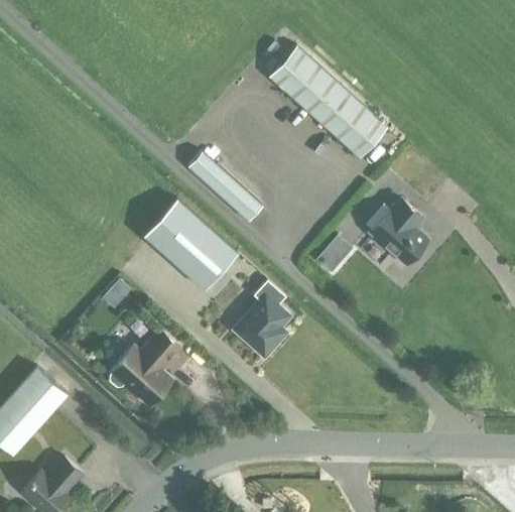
[(297,46),(269,78),(360,159),(388,128),(297,46)]
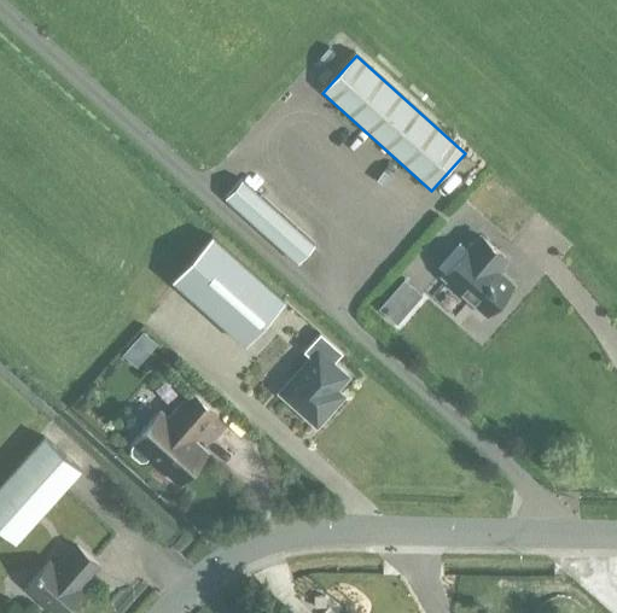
[(226,202),(298,267),(315,247),(243,182),(226,202)]
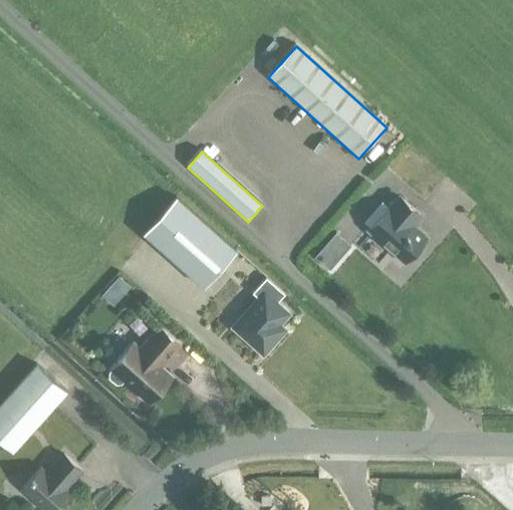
[(237,252),(177,199),(145,235),(205,289),(237,252)]
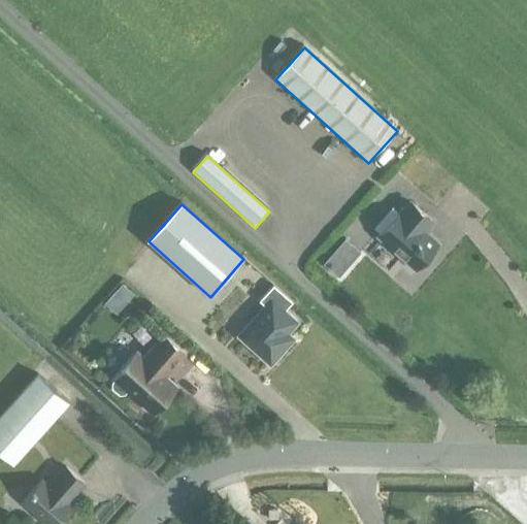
[(401,214),(380,237),(417,270),(438,247),(423,233),(432,223),(412,205),(402,216),(401,214)]
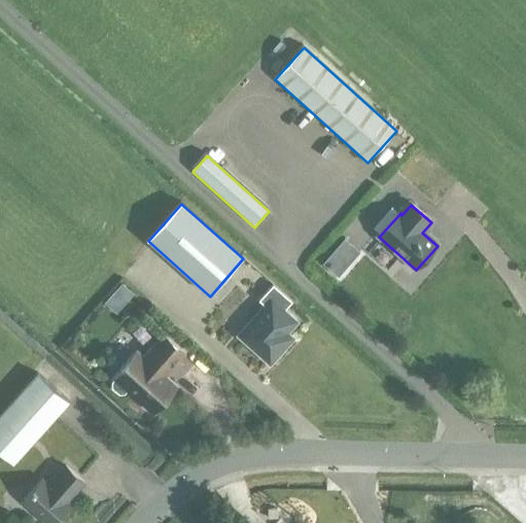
[(361,254),(345,240),(323,265),(340,279),(361,254)]
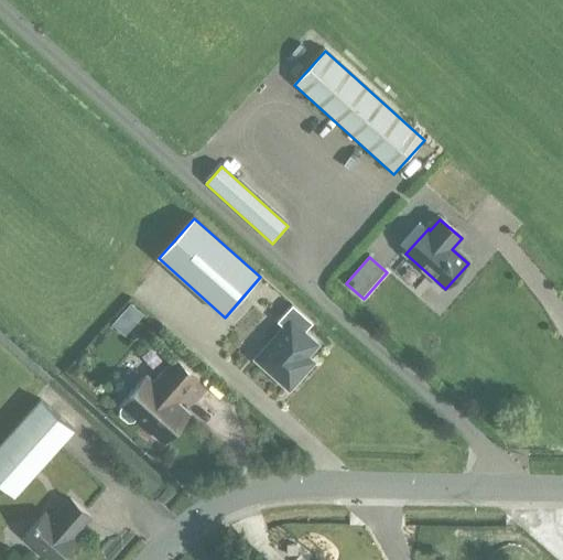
[(126,338),(144,318),(131,305),(112,326),(126,338)]
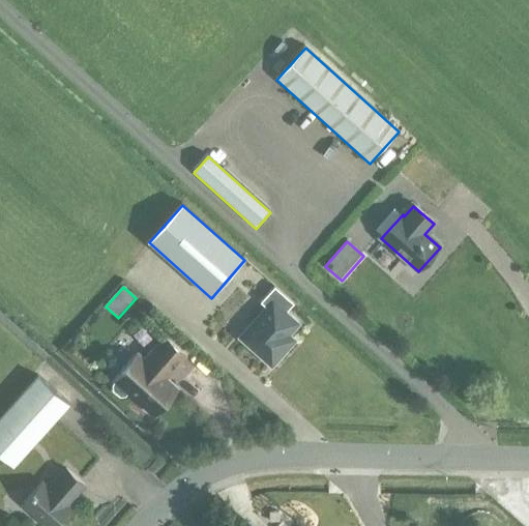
[(286,315),(294,305),(275,288),(261,304),(267,310),(240,340),(272,368),(287,351),(281,346),(298,325),(286,315)]
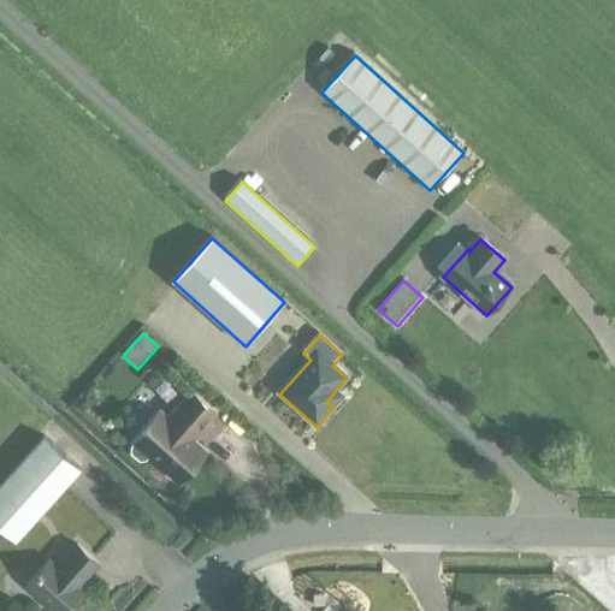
[(151,457),(181,484),(207,455),(200,448),(223,421),(191,393),(169,420),(160,413),(134,443),(136,445),(132,449),(132,455),(141,462),(146,462),(151,457)]
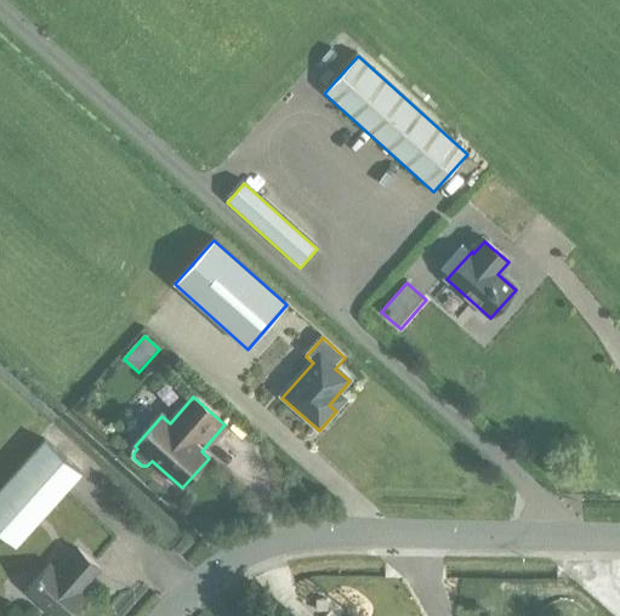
[(0,530),(17,546),(83,474),(46,441),(0,491),(0,530)]
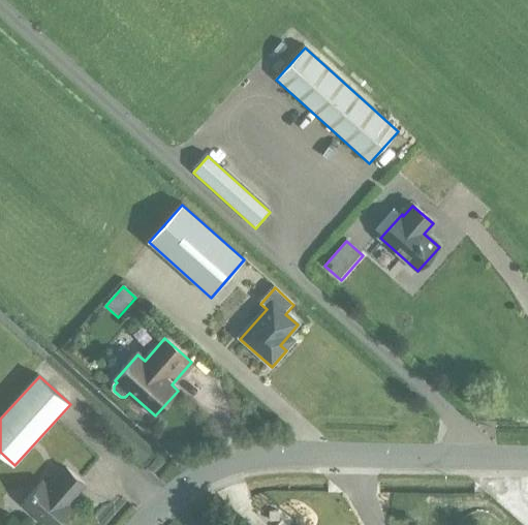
[(68,505),(86,486),(67,469),(50,489),(43,483),(24,504),(47,524),(58,524),(72,508),(68,505)]
